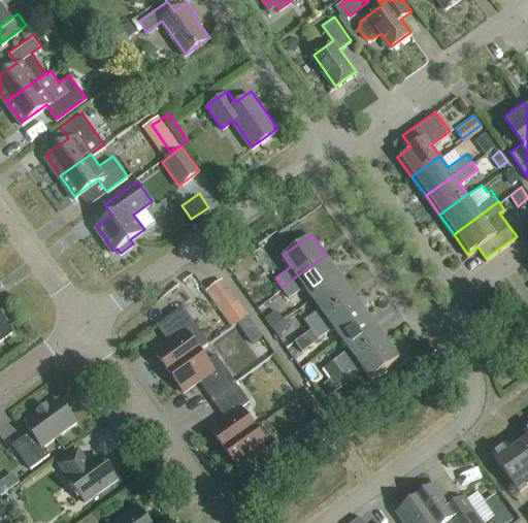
[(312,295),(340,274),(326,255),(282,287),(289,296),(304,285),(312,295)]
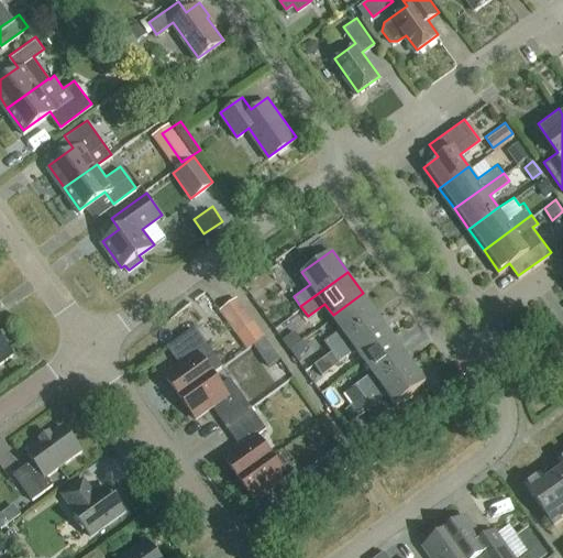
[(332,349),(378,315),(363,293),(333,315),(341,327),(324,339),(332,349)]
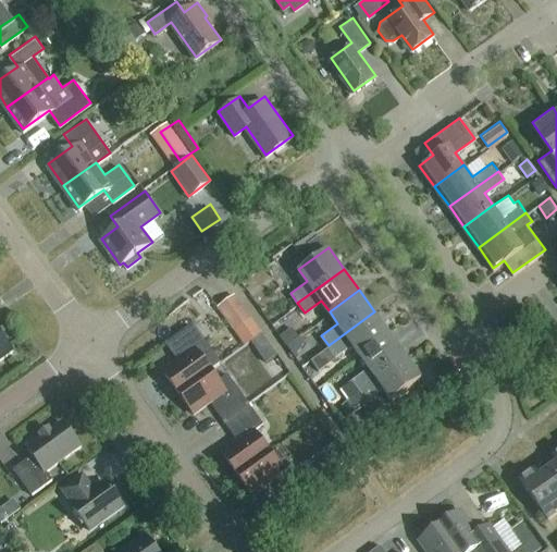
[(234,294),(222,303),(237,324),(249,315),(234,294)]
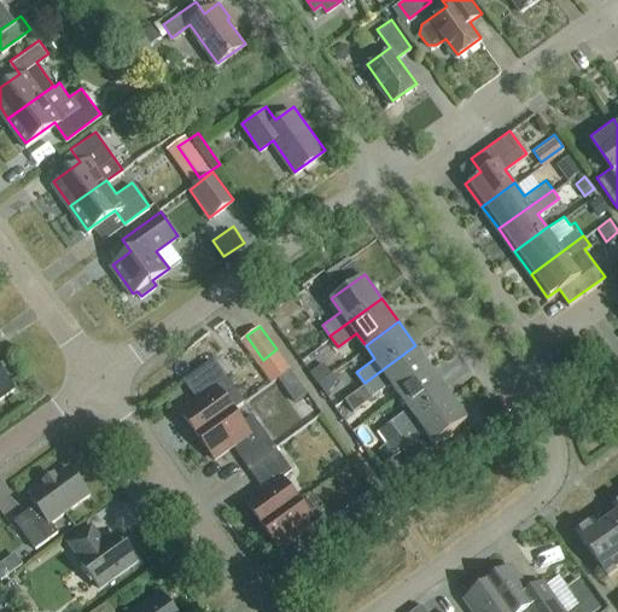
[(400,392),(433,369),(415,345),(365,383),(372,394),(391,380),(400,392)]
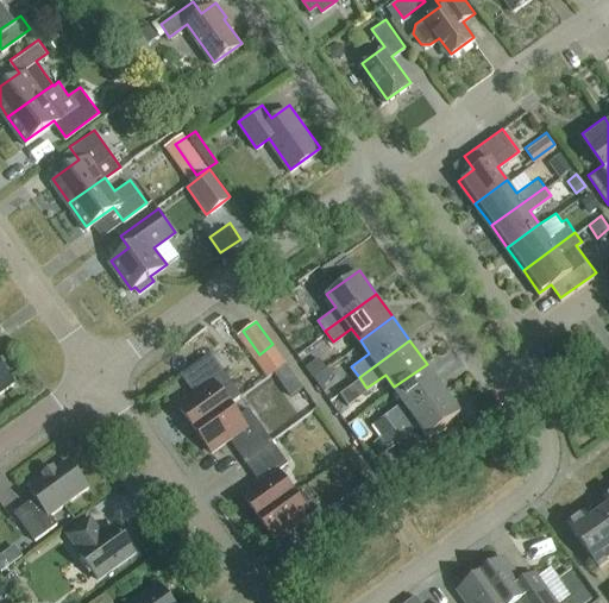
[(195,391),(179,404),(194,427),(228,402),(239,394),(209,353),(182,374),(195,391)]
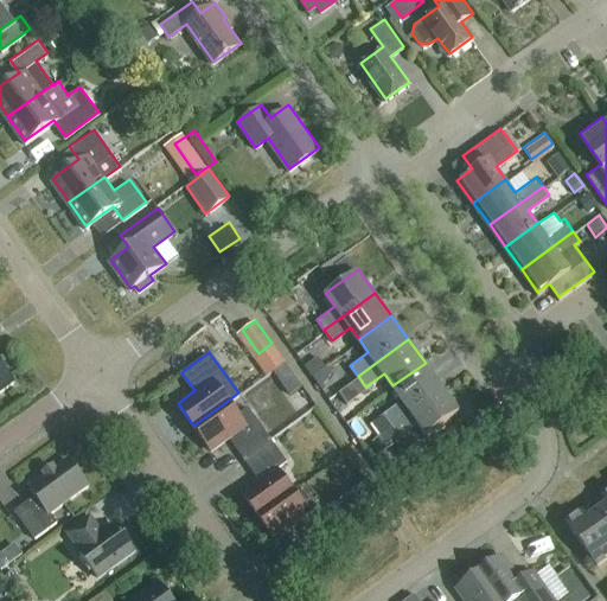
[(317,353),(305,363),(312,373),(325,364),(317,353)]
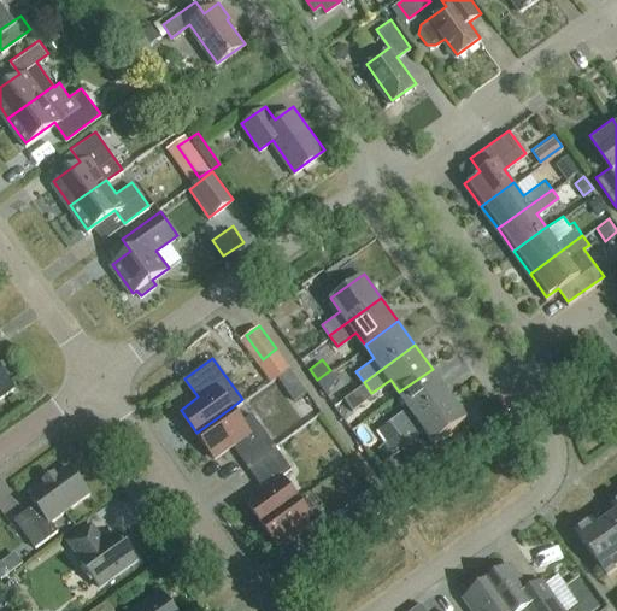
[(0,394),(13,386),(0,365),(0,394)]
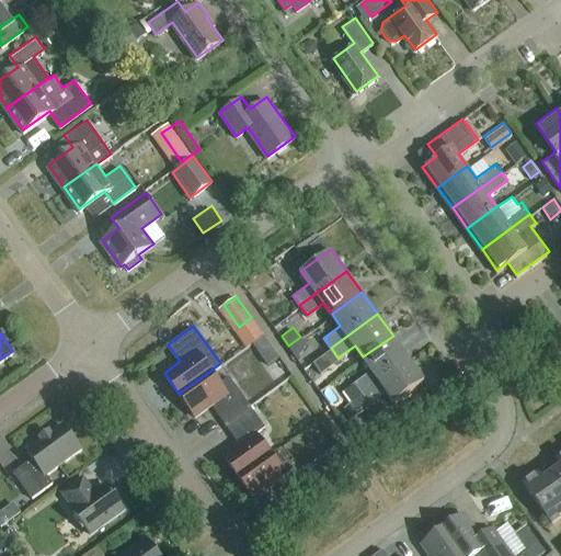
[(300,337),(288,345),(296,356),(307,341),(302,335),(300,337)]
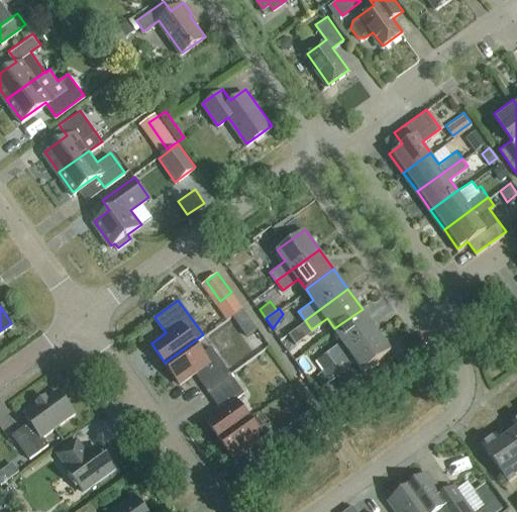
[(333,360),(377,328),(363,309),(334,328),(342,339),(326,350),(333,360)]
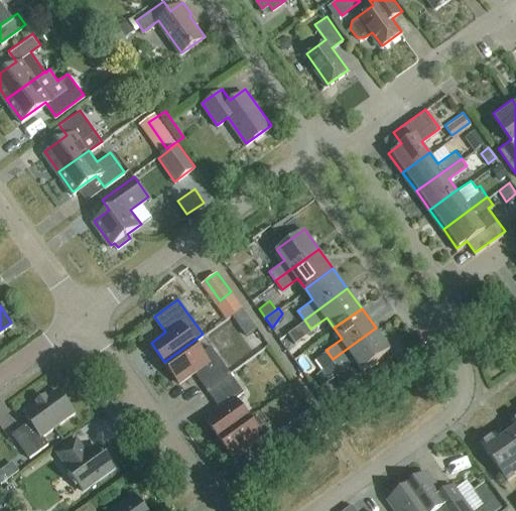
[(241,325),(246,333),(256,327),(250,318),(241,325)]
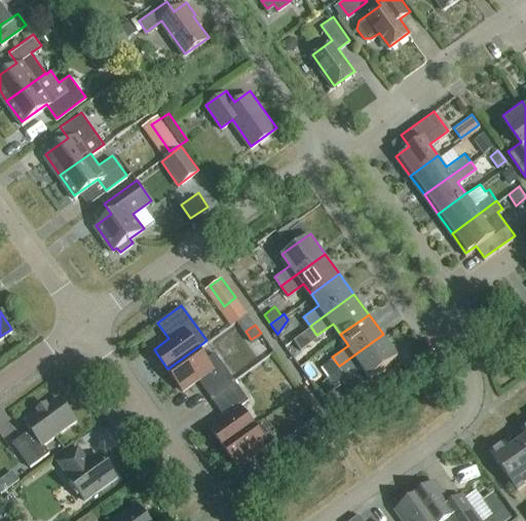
[(383,334),(339,366),(346,375),(362,364),(370,375),(398,355),(383,334)]
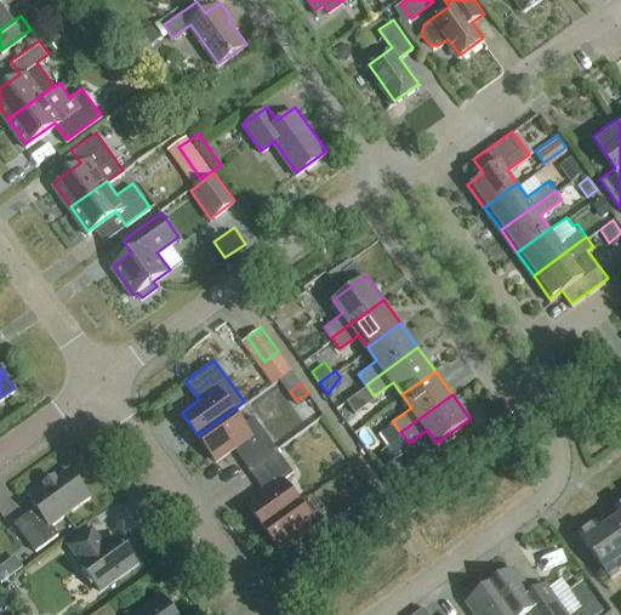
[(233,410),(198,436),(215,459),(240,440),(246,449),(239,454),(249,467),(277,448),(275,446),(255,416),(252,415),(243,422),(233,410)]
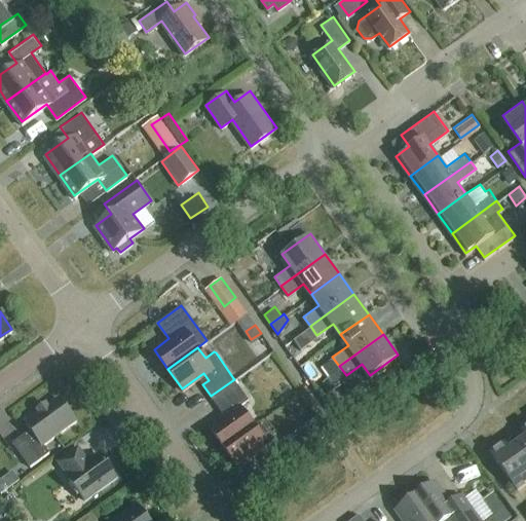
[(322,372),(310,357),(299,365),(310,381),(322,372)]
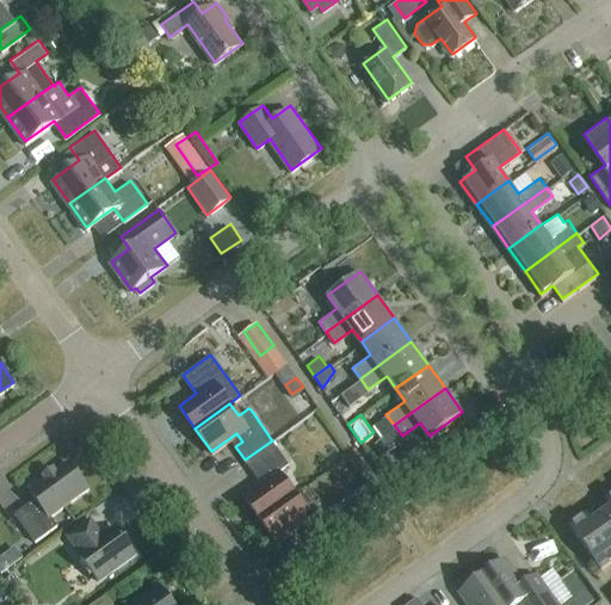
[(260,482),(242,494),(259,518),(295,492),(279,469),(288,463),(272,440),(245,460),(253,471),(255,476),(260,482)]
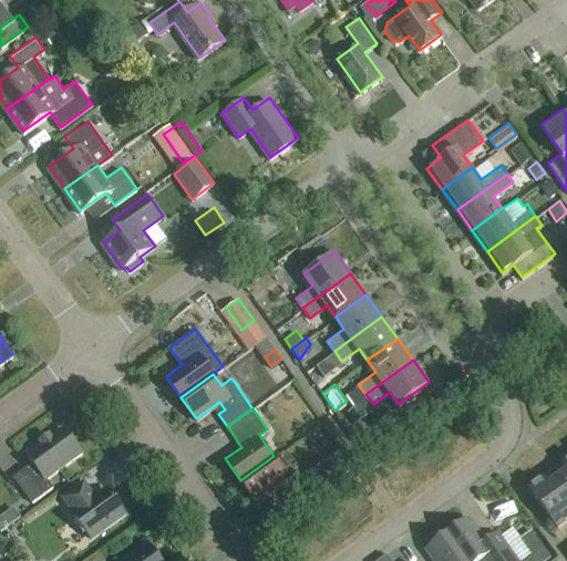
[(32,500),(53,486),(47,477),(82,452),(63,426),(27,453),(33,461),(14,476),(32,500)]
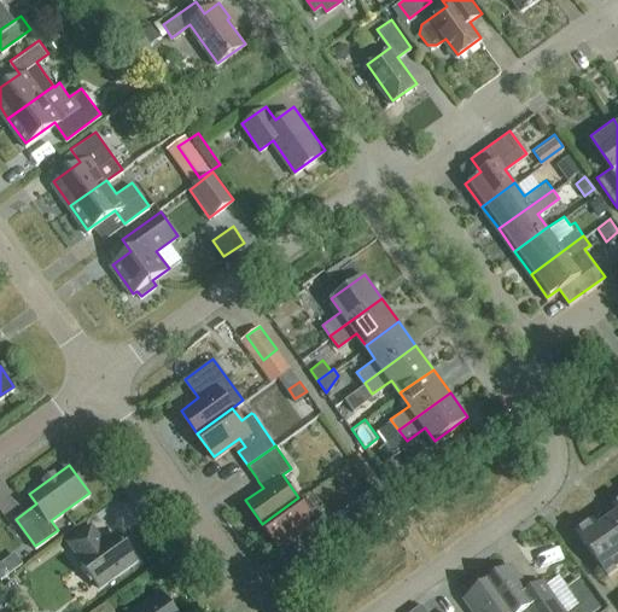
[(298,497),(262,524),(279,546),(312,523),(324,540),(351,522),(356,529),(390,503),(375,484),(343,508),(342,506),(326,517),(318,506),(309,512),(298,497)]
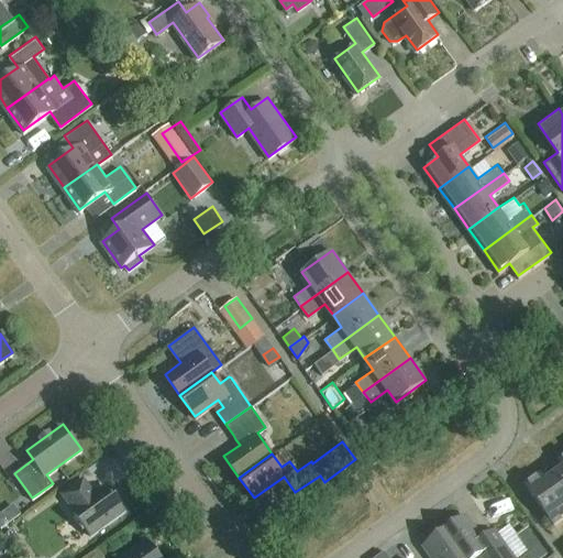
[(562,487),(562,455),(559,459),(562,465),(552,472),(562,487)]
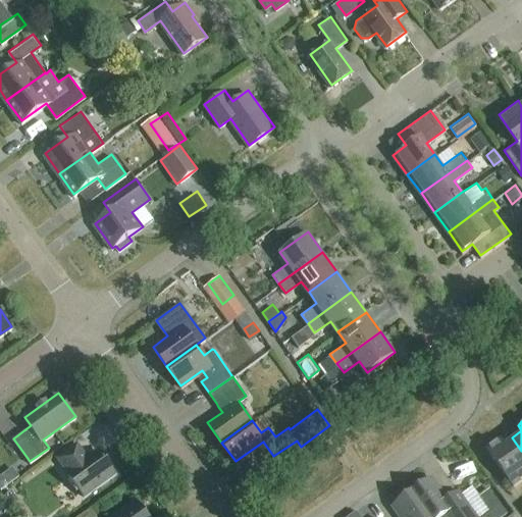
[(521,477),(521,451),(512,437),(505,442),(502,436),(486,447),(513,484),(521,477)]
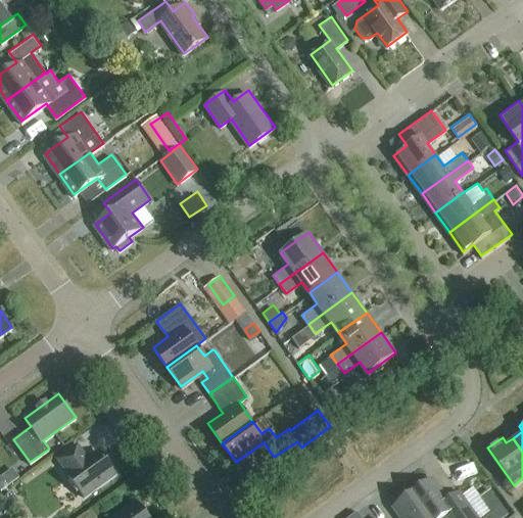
[(89,457),(78,441),(57,456),(68,471),(68,472),(84,493),(115,471),(100,449),(89,457)]
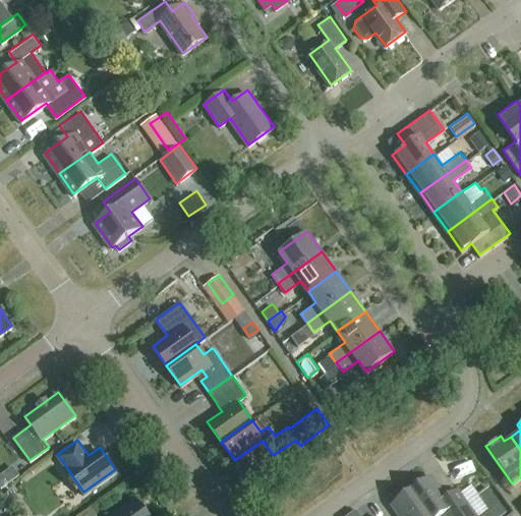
[(4,470),(0,472),(0,485),(10,478),(4,470)]
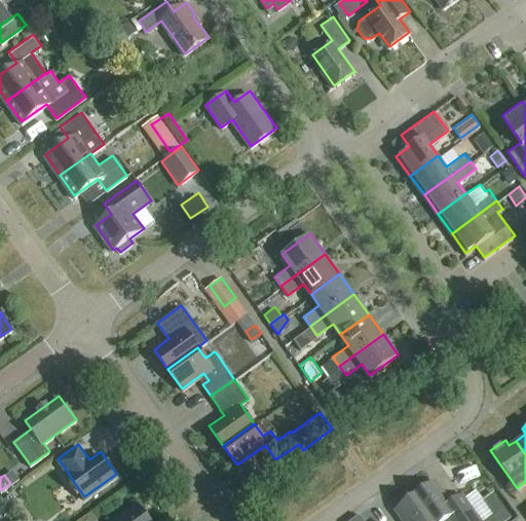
[(435,480),(416,493),(435,520),(483,520),(462,491),(449,500),(435,480)]
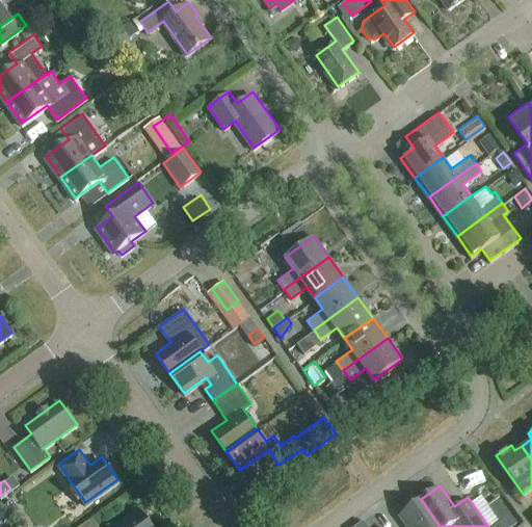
[(440,526),(421,499),(400,514),(409,526),(440,526)]
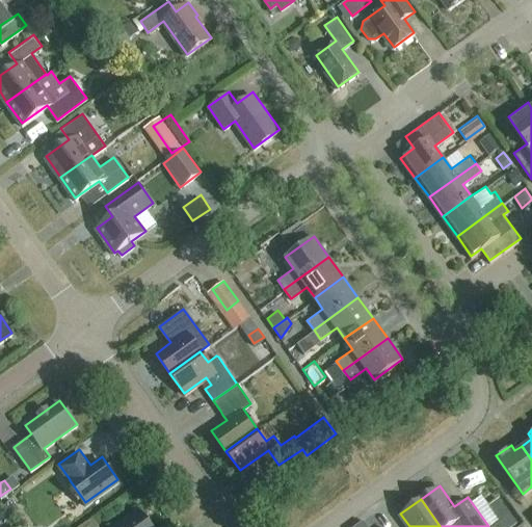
[(148,526),(136,509),(111,526),(148,526)]
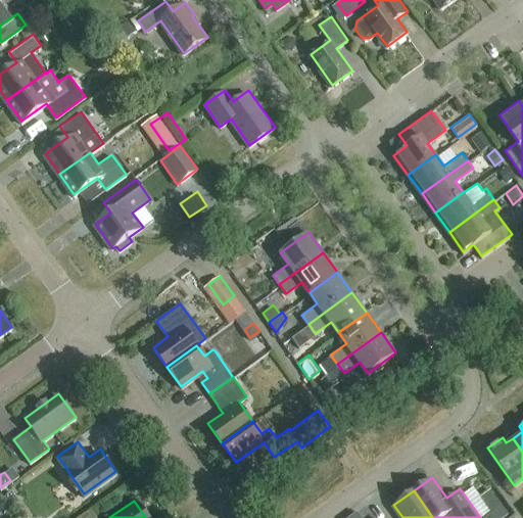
[(373,517),(366,508),(354,516),(355,517),(373,517)]
